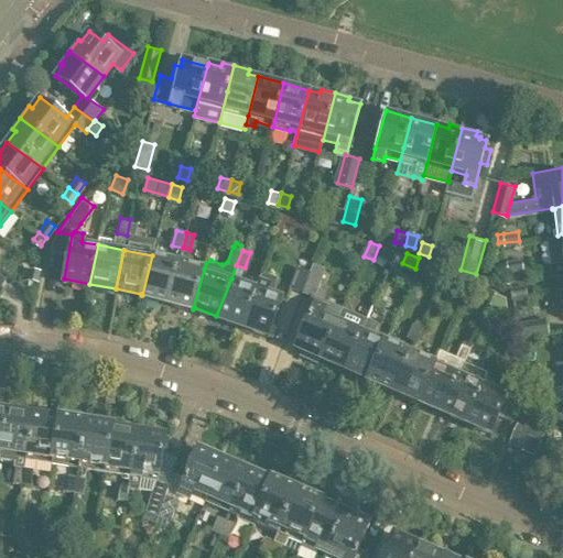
[(155,255),(152,255),(142,295),(168,302),(179,262),(155,255)]
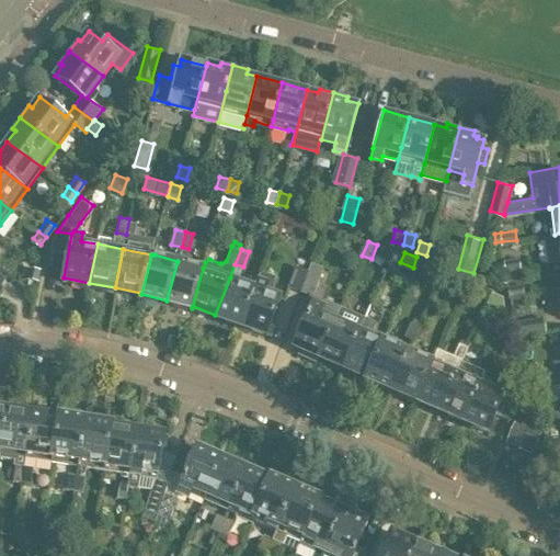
[(493,270),(506,268),(521,265),(518,257),(491,260),(493,270)]
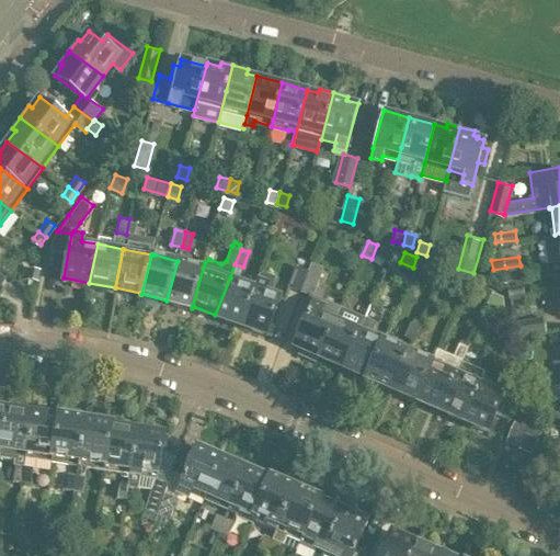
[(301,288),(311,293),(313,293),(313,292),(324,263),(312,259),(309,268),(301,288)]
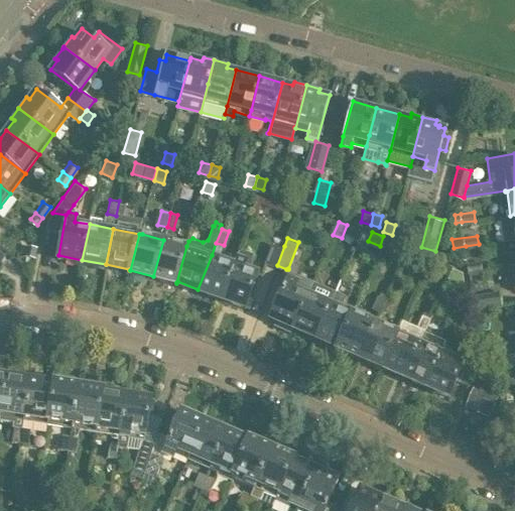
[(153,276),(176,282),(186,246),(163,240),(153,276)]
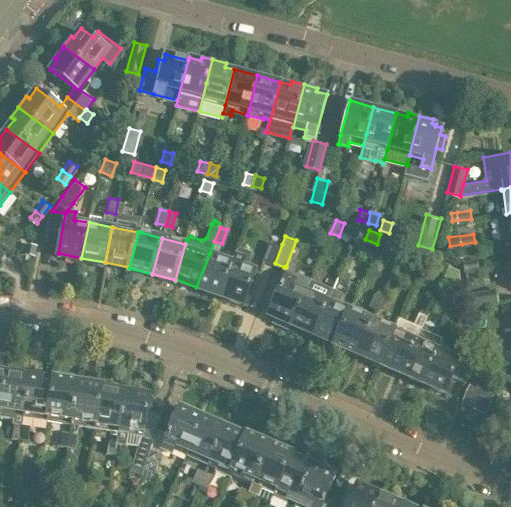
[(282,244),(270,239),(263,259),(275,263),(282,244)]
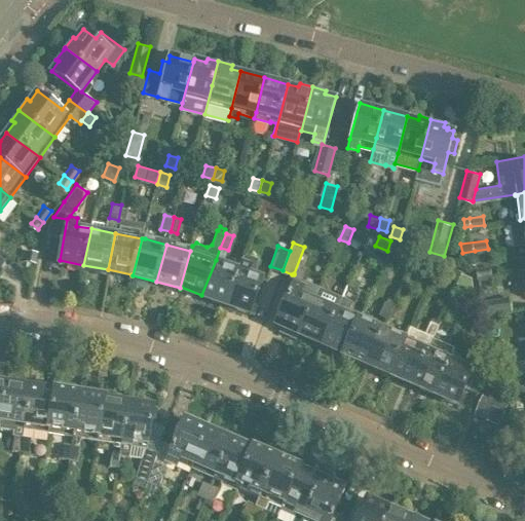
[(36,260),(38,251),(27,248),(26,257),(36,260)]
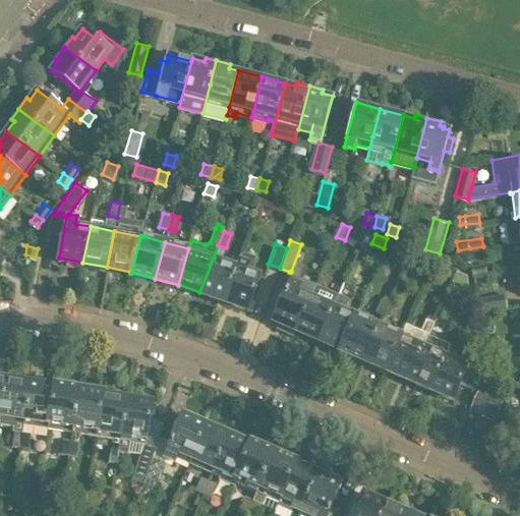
[(235,266),(236,266),(223,300),(247,308),(248,307),(251,308),(255,296),(252,295),(262,269),(254,266),(256,253),(243,249),(243,252),(241,251),(240,254),(239,254),(235,266)]
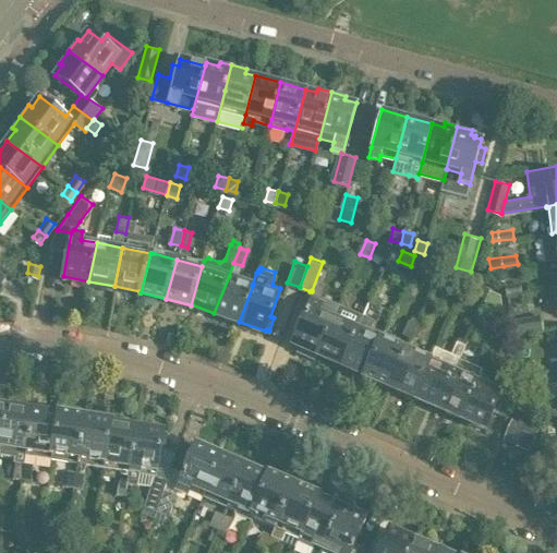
[(214,313),(239,322),(253,285),(252,285),(229,276),(214,313)]
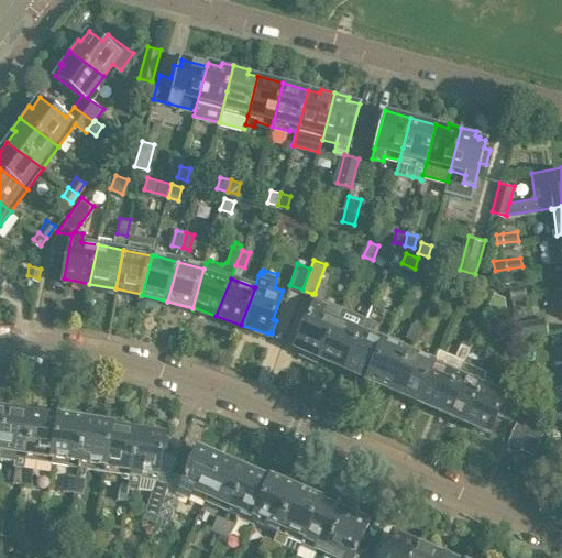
[(525,283),(510,285),(511,295),(526,294),(525,283)]
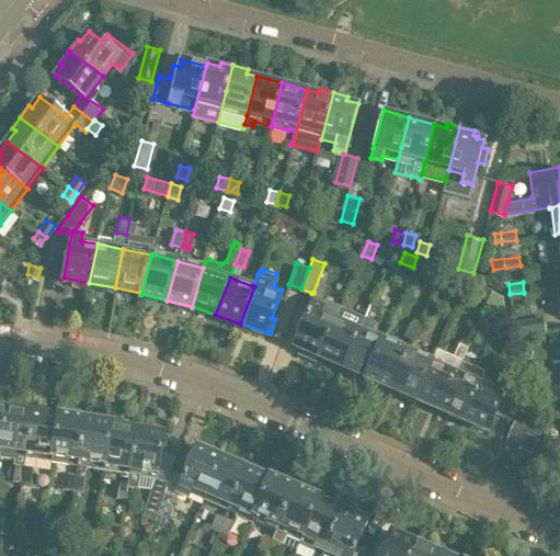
[(489,297),(493,290),(482,284),(478,293),(489,297)]
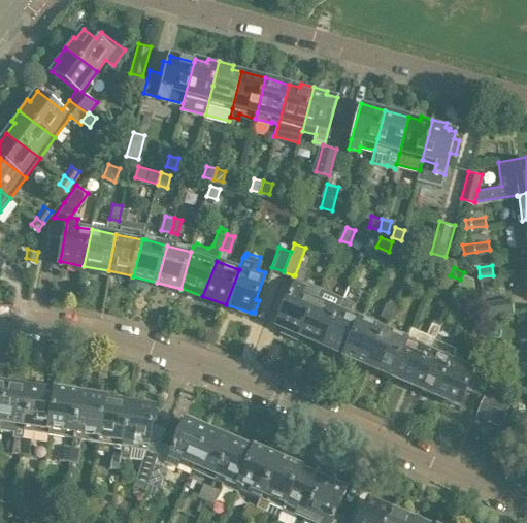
[(299,333),(301,334),(317,300),(316,300),(322,287),(295,274),(295,275),(293,275),(285,294),(289,296),(276,324),(283,326),(282,330),(297,337),(299,333)]
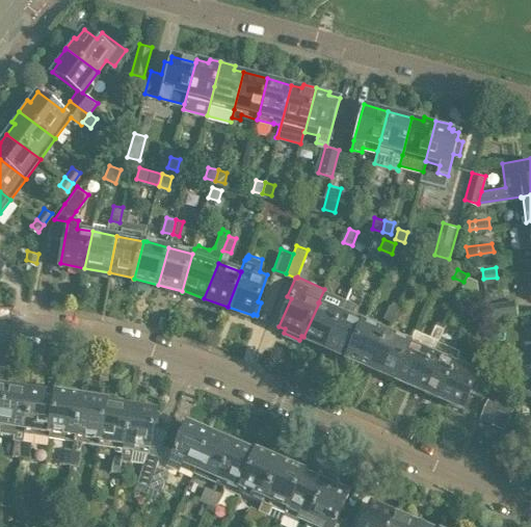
[(515,299),(486,304),(488,317),(516,313),(515,299)]
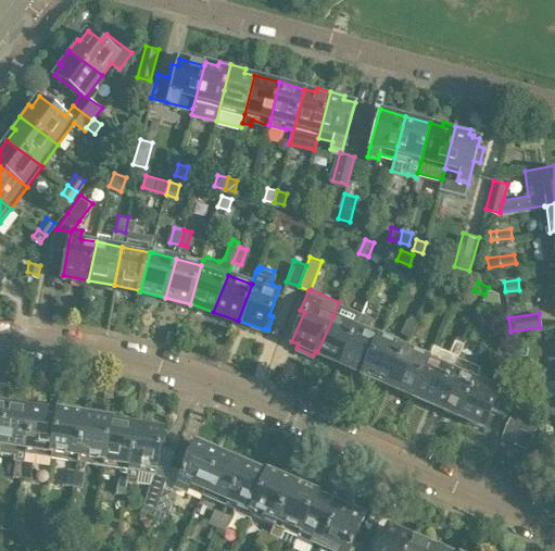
[(402,330),(410,335),(416,320),(407,315),(401,330),(402,330)]
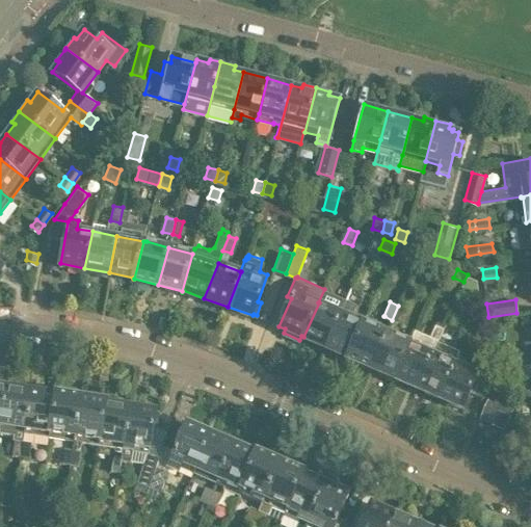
[(343,313),(319,302),(303,337),(327,347),(343,313)]
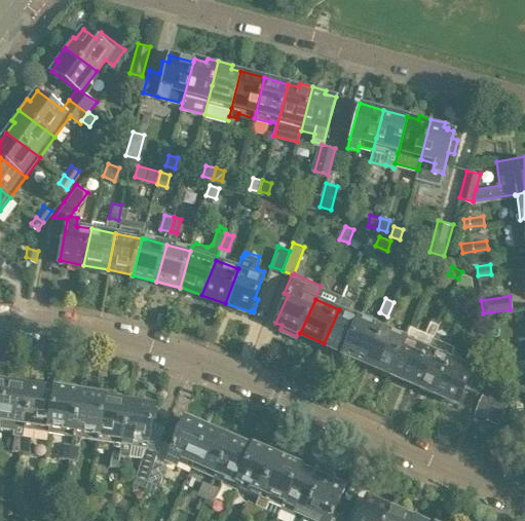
[(343,354),(344,354),(345,351),(346,351),(361,319),(339,309),(324,343),(343,352),(343,354)]
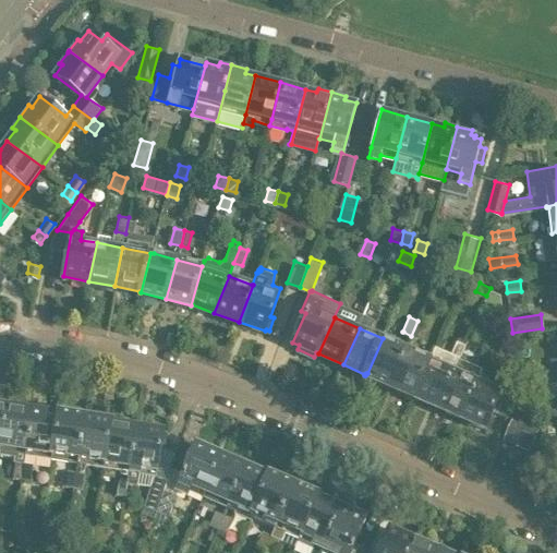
[(366,373),(365,375),(389,386),(406,349),(383,338),(367,373),(366,373)]
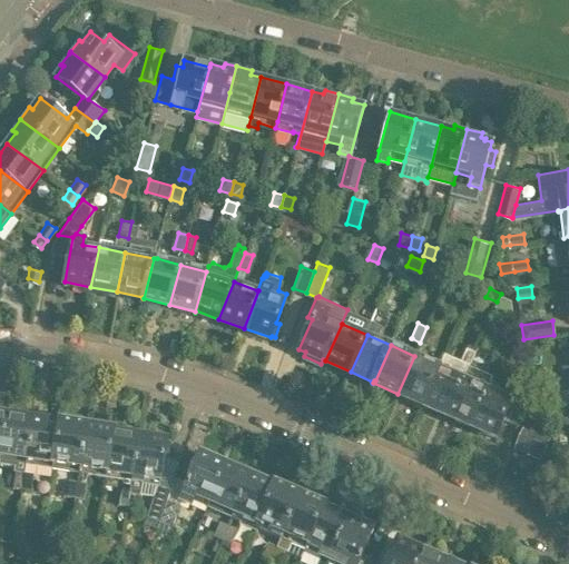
[(462,377),(468,363),(474,348),(467,345),(461,358),(445,350),(438,366),(421,404),(422,405),(423,403),(447,413),(462,377)]
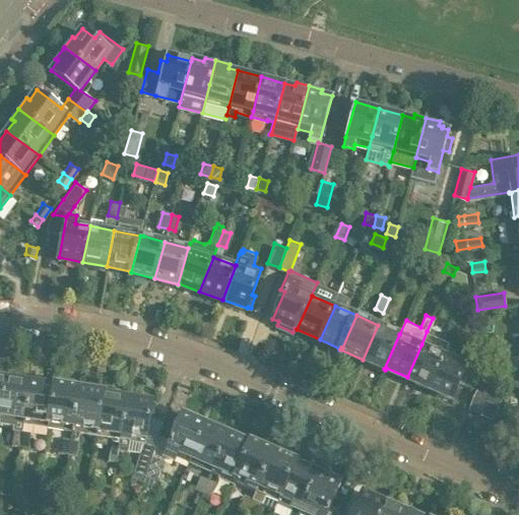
[(399,334),(378,325),(363,360),(384,369),(399,334)]
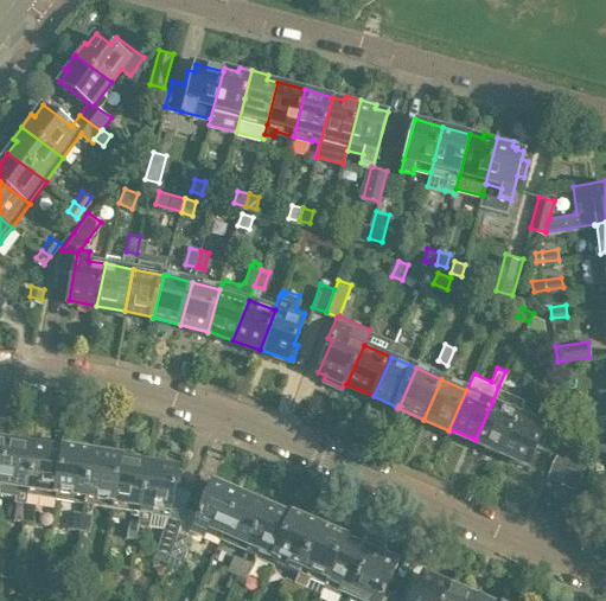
[(563,403),(579,401),(578,391),(562,394),(563,403)]
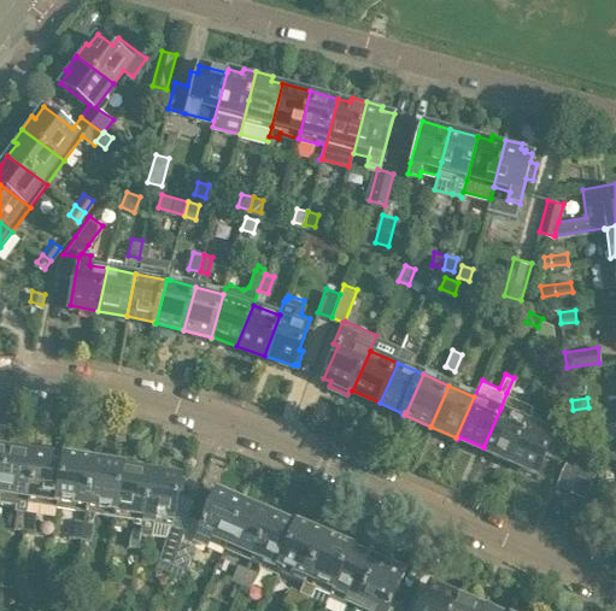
[(588,407),(573,410),(575,421),(591,418),(588,407)]
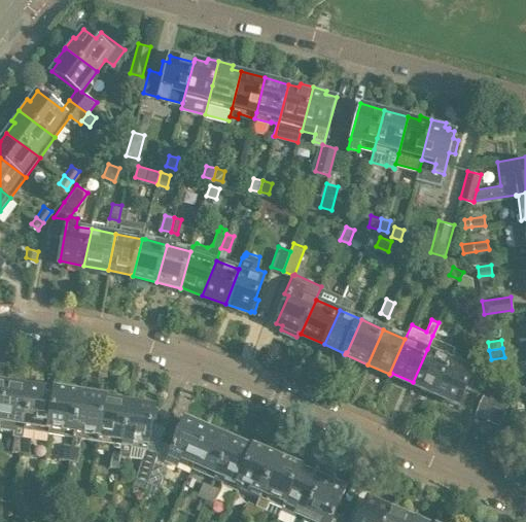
[(427,349),(413,382),(435,392),(450,358),(427,349)]
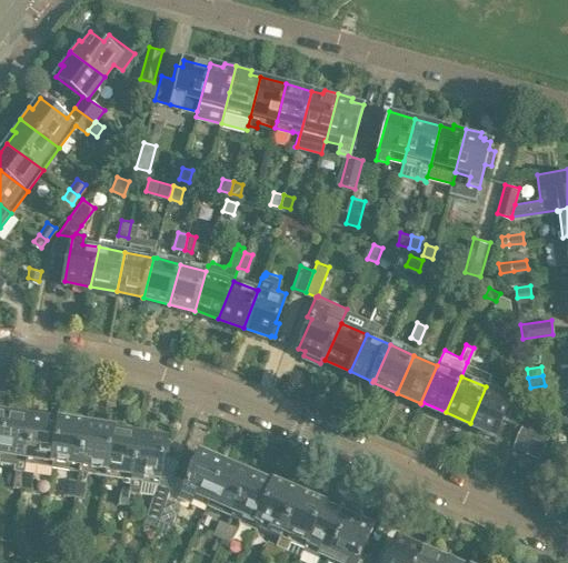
[(511,398),(486,386),(470,423),(495,434),(496,434),(499,435),(505,423),(501,421),(511,398)]
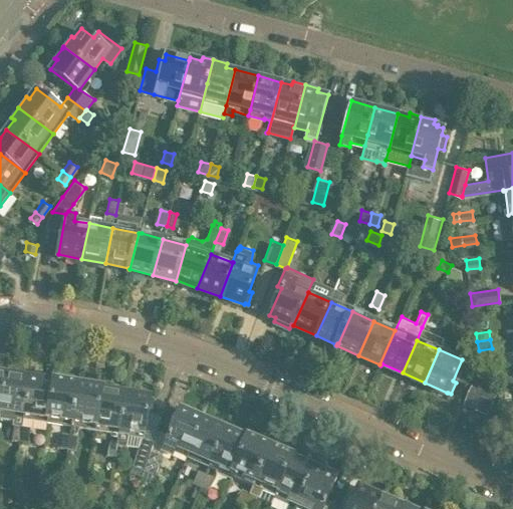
[(29,375),(6,371),(0,406),(0,412),(22,416),(29,375)]
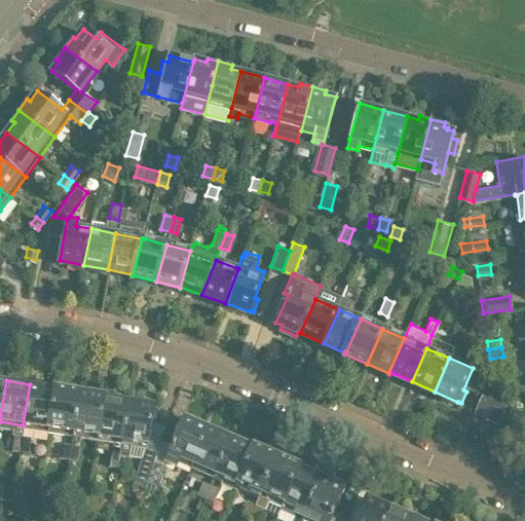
[(485,387),(495,393),(497,394),(500,386),(488,380),(485,387)]
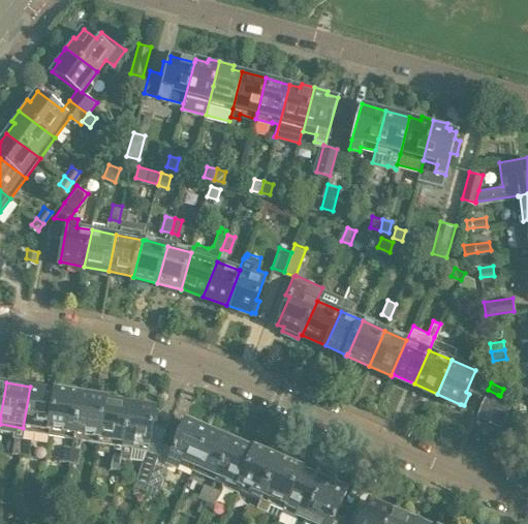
[(23,428),(47,432),(54,391),(30,387),(23,428)]
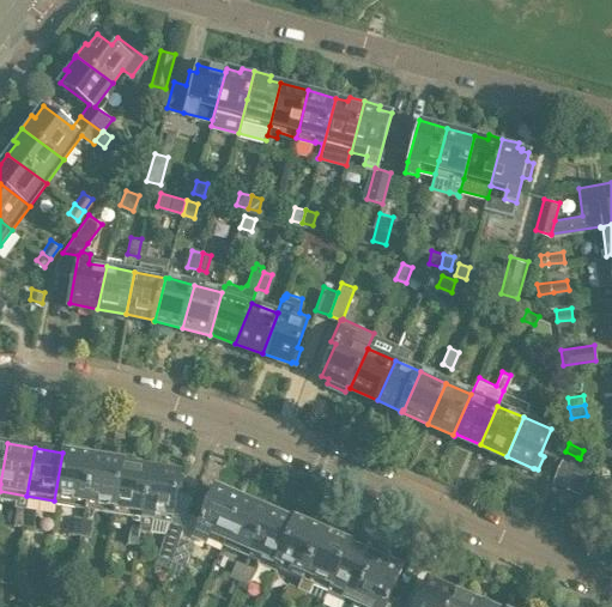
[(65,453),(62,453),(54,501),(84,505),(92,455),(65,451),(65,453)]
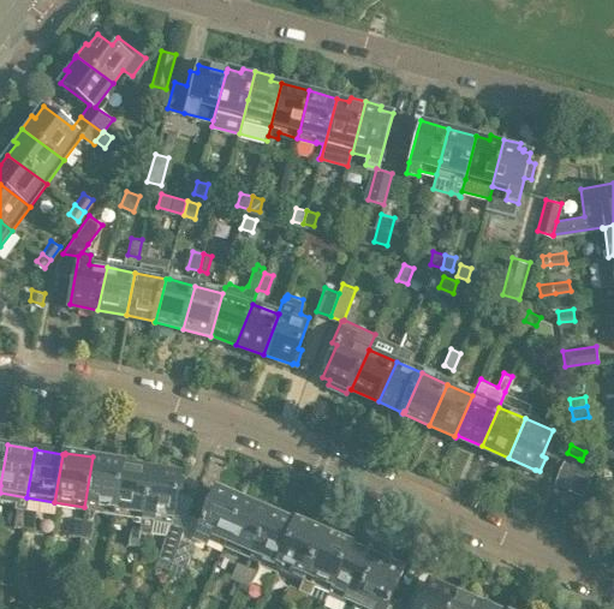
[(579,459),(567,453),(567,455),(566,454),(555,481),(567,485),(579,459)]
